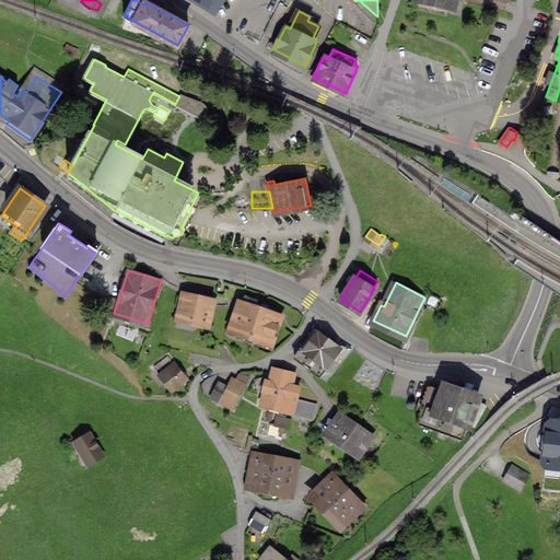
[(181,316),(207,323),(211,301),(185,295),(181,316)]
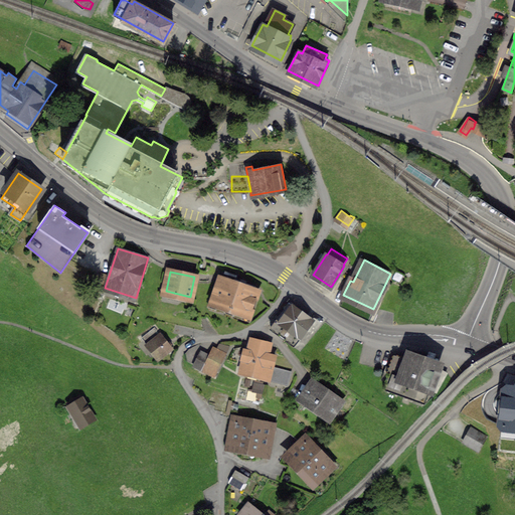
[(214,302),(247,314),(255,291),(236,284),(222,280),(214,302)]
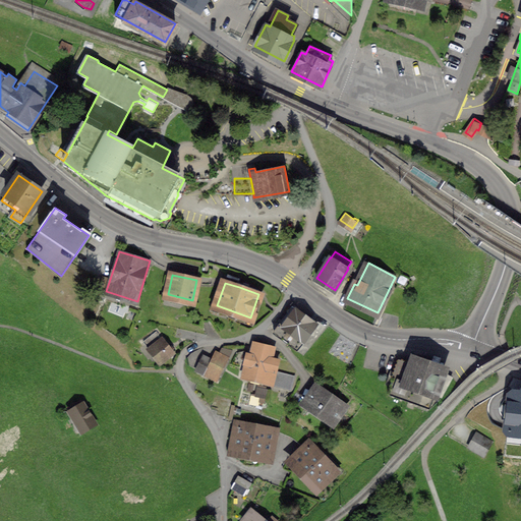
[(274,332),(297,349),(316,324),(292,306),(274,332)]
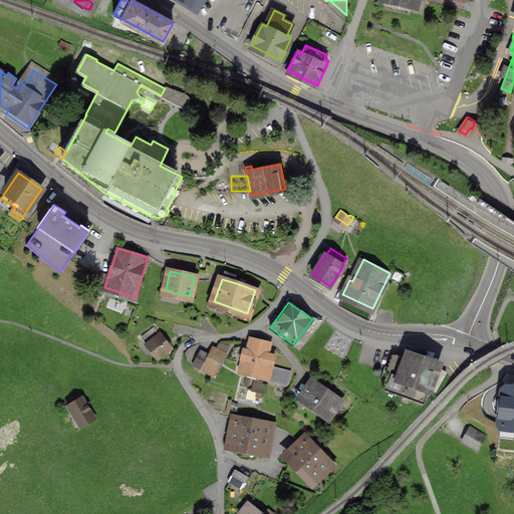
[(148,343),(159,356),(172,346),(161,332),(148,343)]
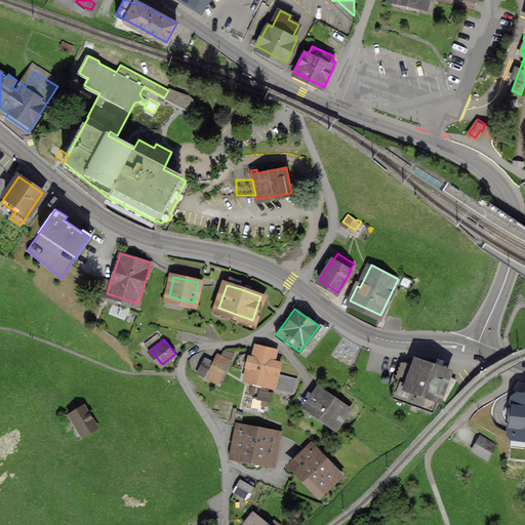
[(281,362),(273,360),(275,351),(256,347),(254,357),(250,356),(249,359),(248,359),(244,377),(294,390),(297,377),(278,372),(281,362)]
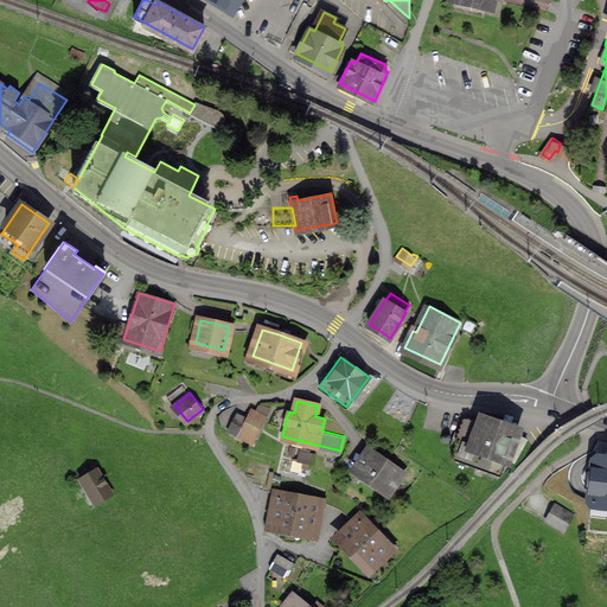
[(254,441),(259,432),(256,430),(259,425),(261,426),(266,416),(251,409),(247,419),(238,415),(231,430),(254,441)]
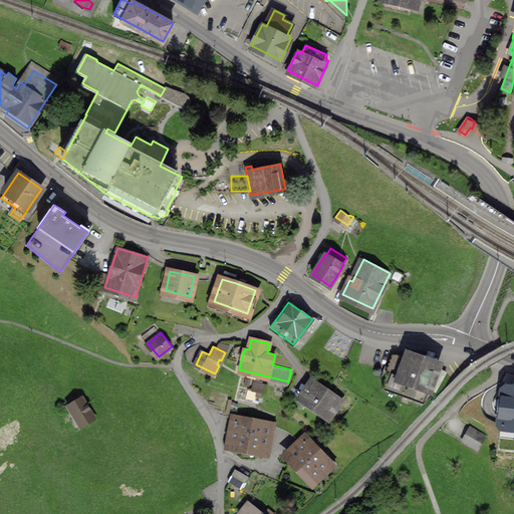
[(425,387),(430,388),(438,363),(409,353),(407,359),(394,354),(382,388),(420,401),(425,387)]
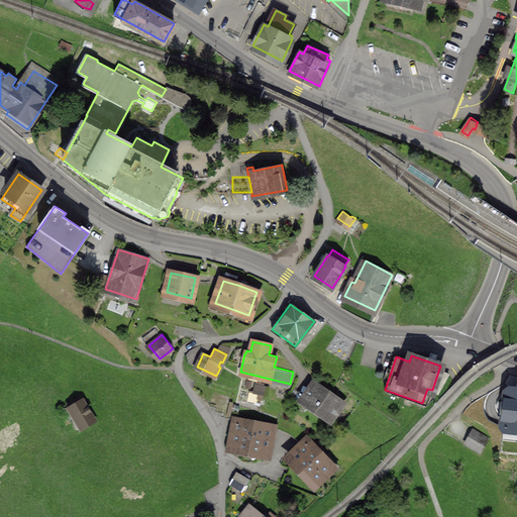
[(509,404),(504,402),(503,407),(485,400),(479,415),(497,422),(507,423),(516,423),(516,383),(509,404)]
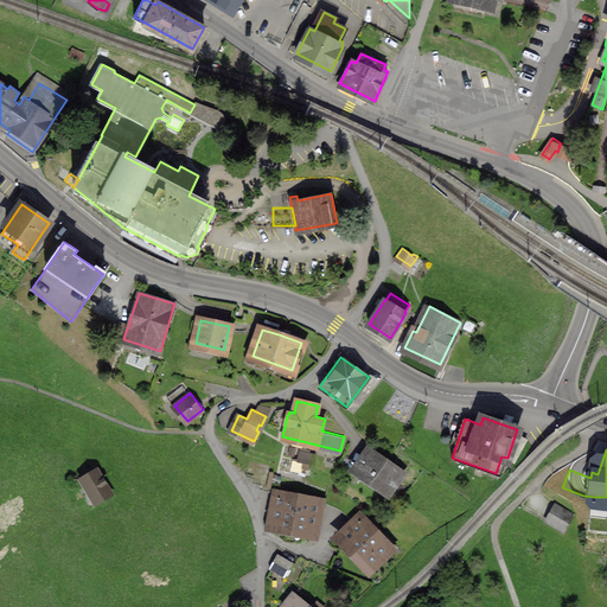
[(300,451),(299,459),(310,461),(311,453),(300,451)]
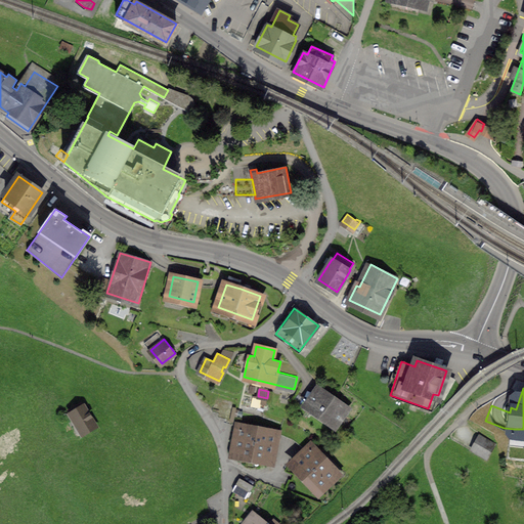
[(306,406),(334,426),(348,406),(324,390),(320,396),(315,392),(306,406)]
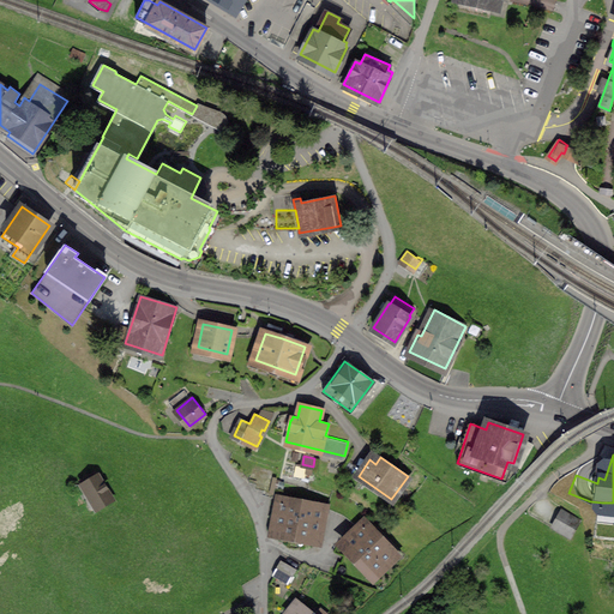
[(80,480),(97,507),(113,498),(100,475),(98,475),(96,470),(80,480)]
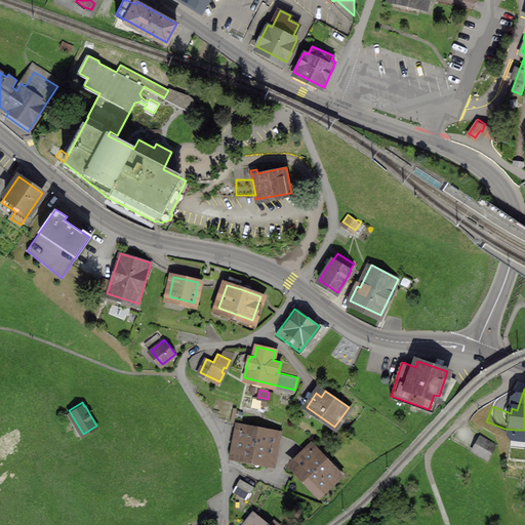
[(294,438),(306,447),(317,437),(301,426),(285,418),(281,433),(294,438)]
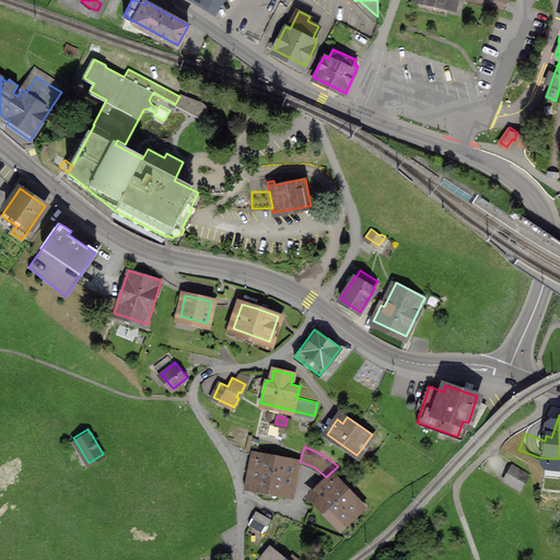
[(257,456),(252,483),(289,491),(294,464),(257,456)]
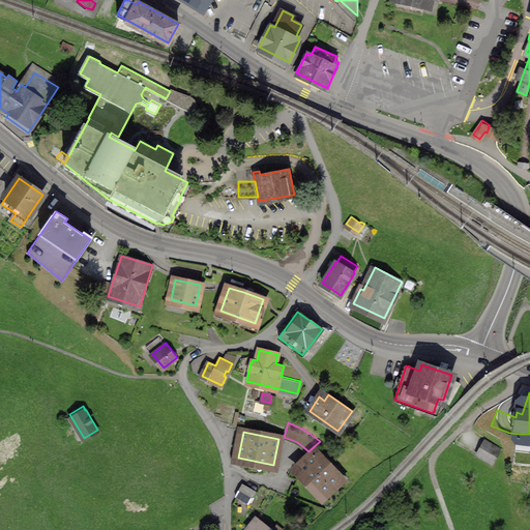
[(501,447),(486,439),(477,454),(492,463),(501,447)]
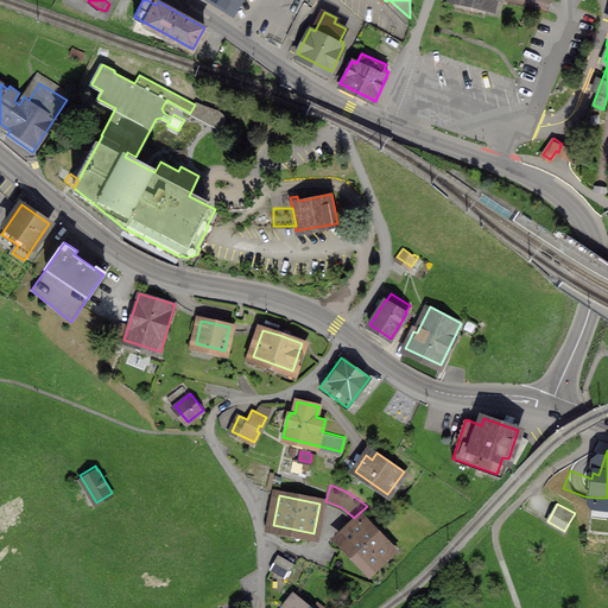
[(341,538),(371,568),(390,549),(361,519),(341,538)]
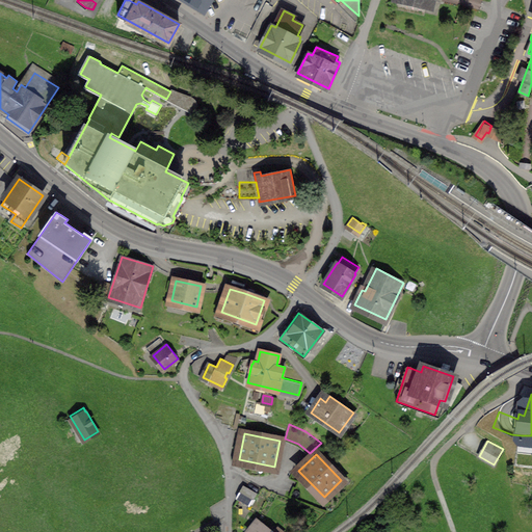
[(244,485),(237,498),(249,504),(257,493),(244,485)]
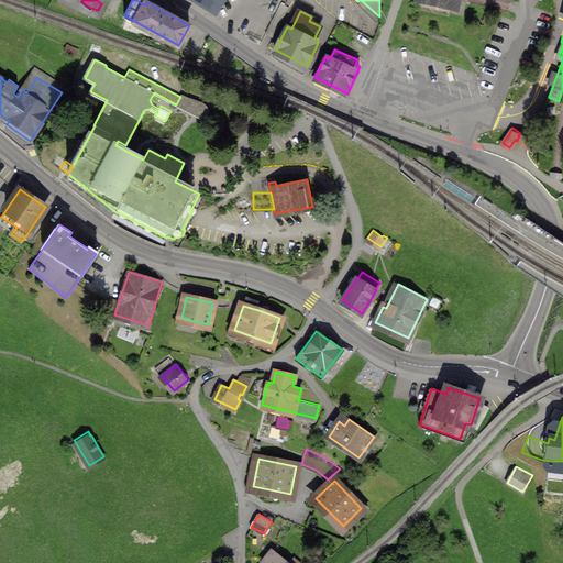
[(299,562),(300,562),(295,558),(290,562),(288,562),(272,550),(263,560),(266,562),(299,562)]
